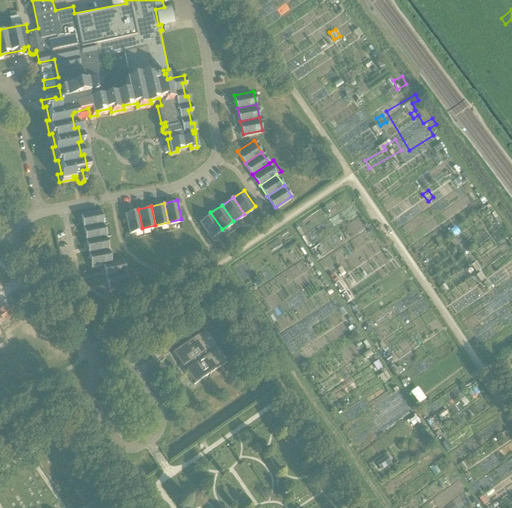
[(83,225),(103,221),(100,208),(80,212),(83,225)]
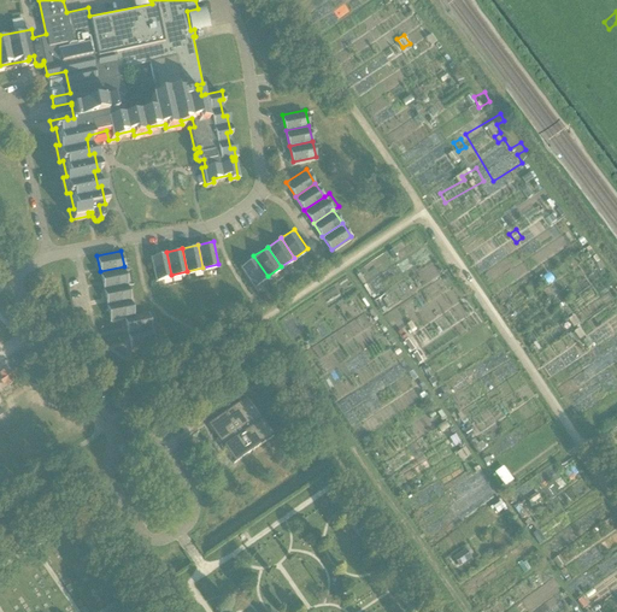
[(171,275),(166,252),(151,256),(156,278),(171,275)]
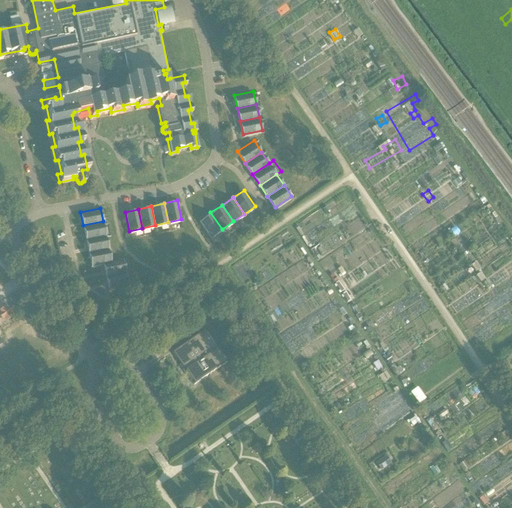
[(222,229),(210,212),(199,220),(210,236),(222,229)]
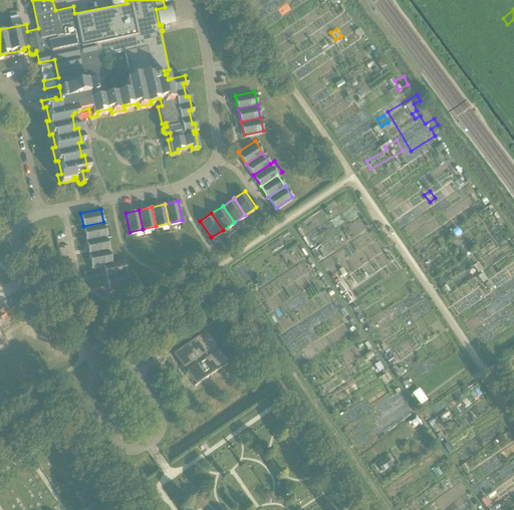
[(460,228),(466,226),(464,219),(458,222),(460,228)]
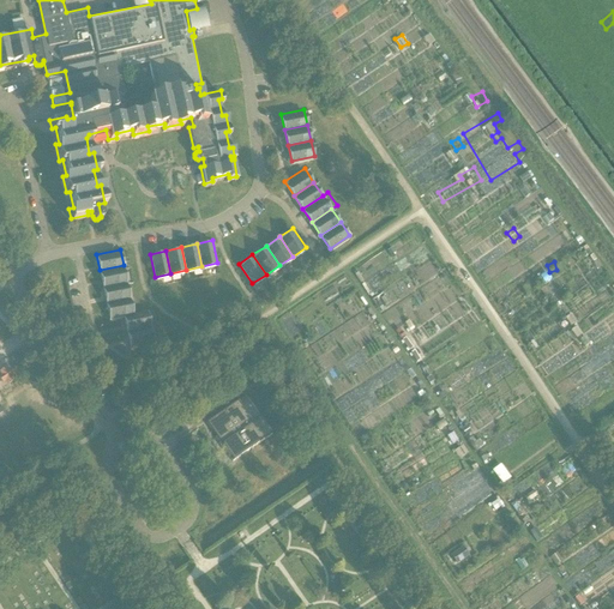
[(126,281),(124,265),(100,270),(103,285),(126,281)]
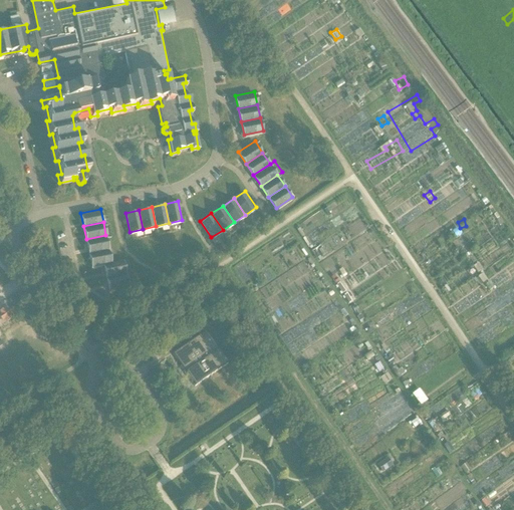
[(461,241),(467,238),(462,230),(457,233),(461,241)]
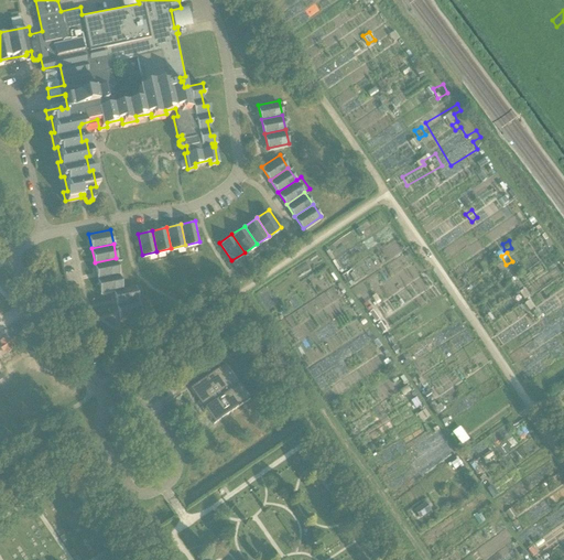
[(116,258),(95,262),(98,277),(119,272),(116,258)]
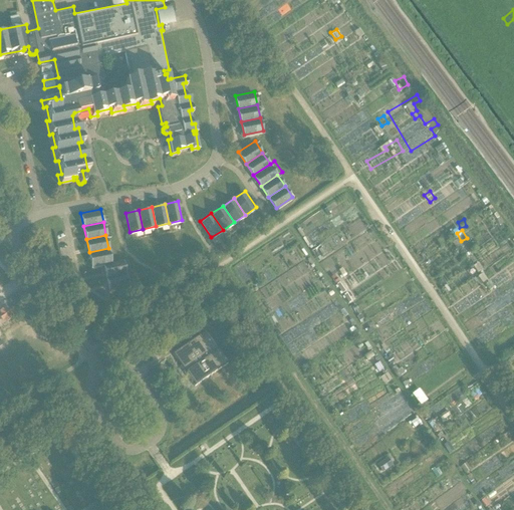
[(111,262),(111,261),(108,248),(89,252),(91,266),(103,263),(111,262)]
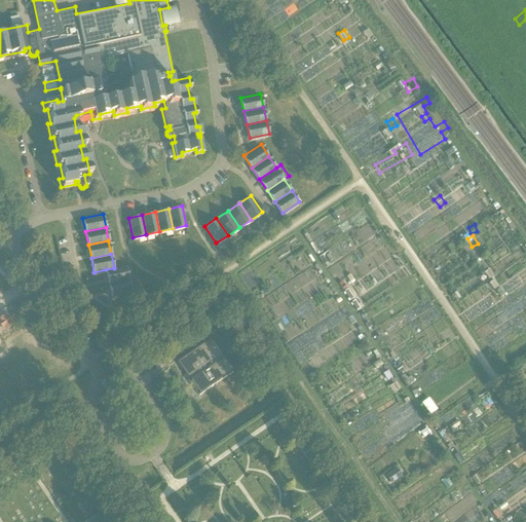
[(493,260),(488,263),(493,270),(498,267),(493,260)]
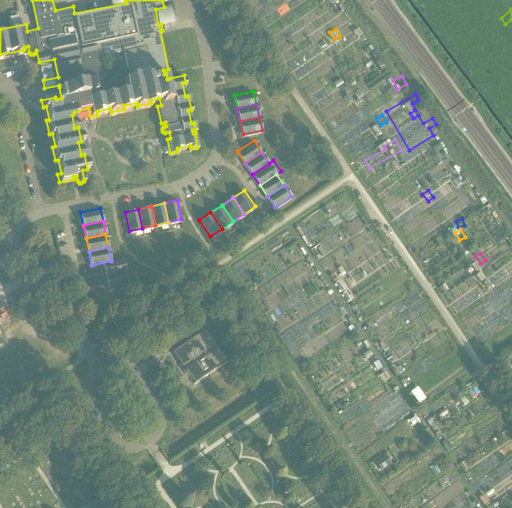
[(111,261),(103,262),(106,275),(125,271),(122,257),(111,260),(111,261)]
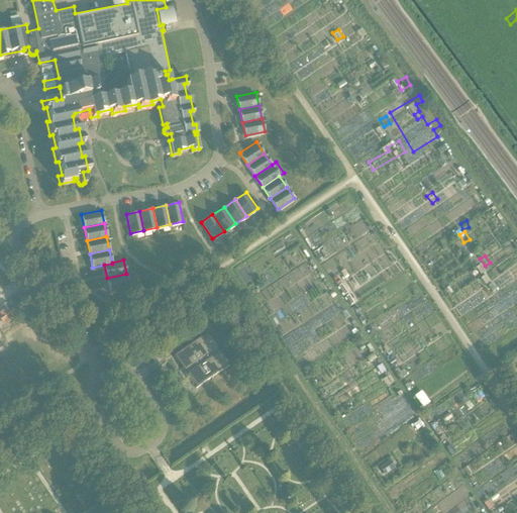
[(344,263),(348,271),(352,269),(348,261),(344,263)]
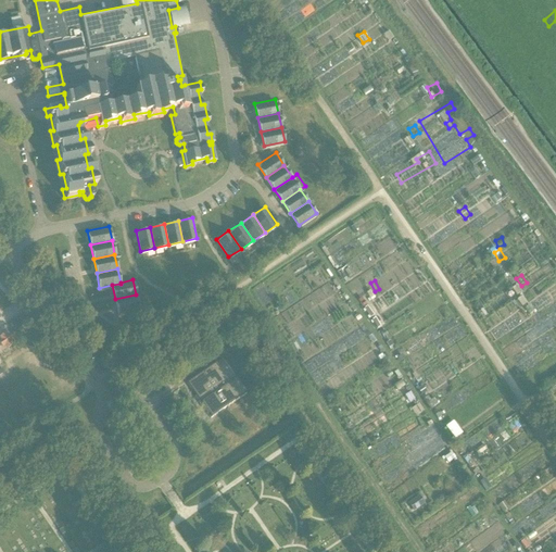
[(136,295),(115,299),(118,313),(139,309),(136,295)]
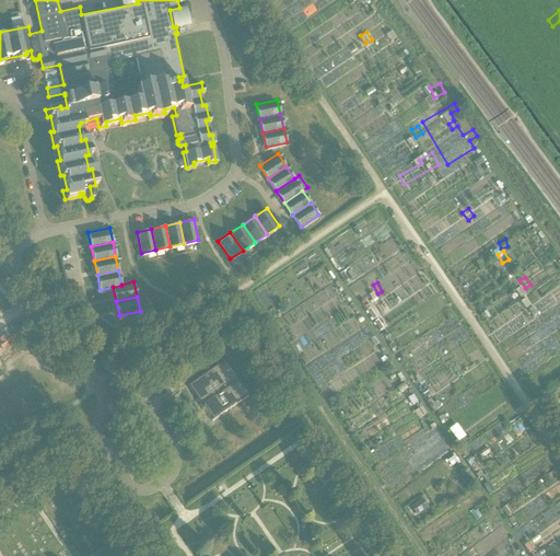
[(11,324),(6,328),(11,335),(16,332),(11,324)]
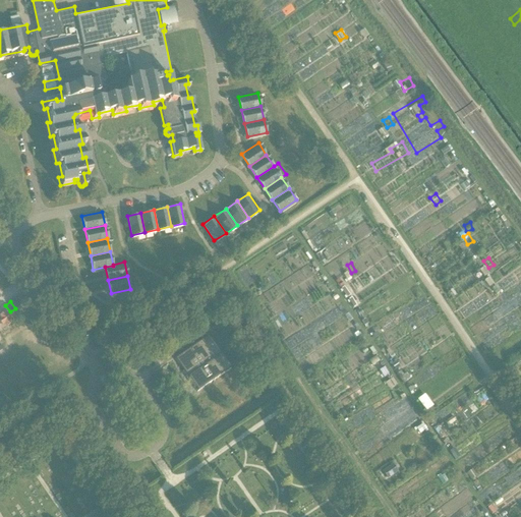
[(175,356),(197,388),(230,365),(208,333),(175,356)]
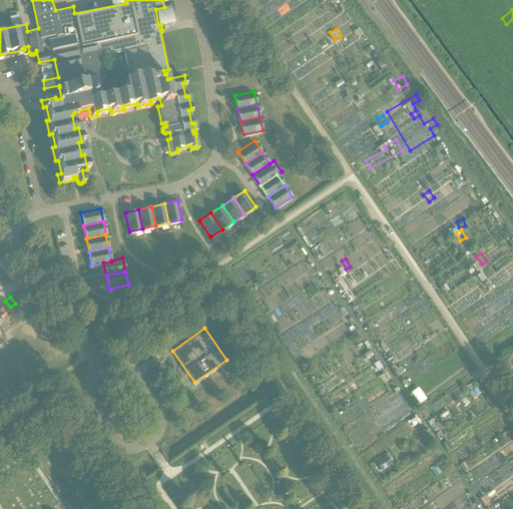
[(350,370),(364,360),(359,354),(345,364),(350,370)]
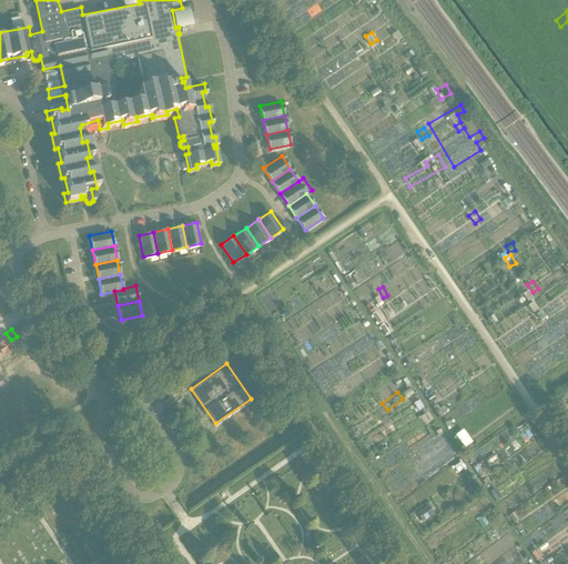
[(363,425),(382,415),(377,408),(358,419),(363,425)]
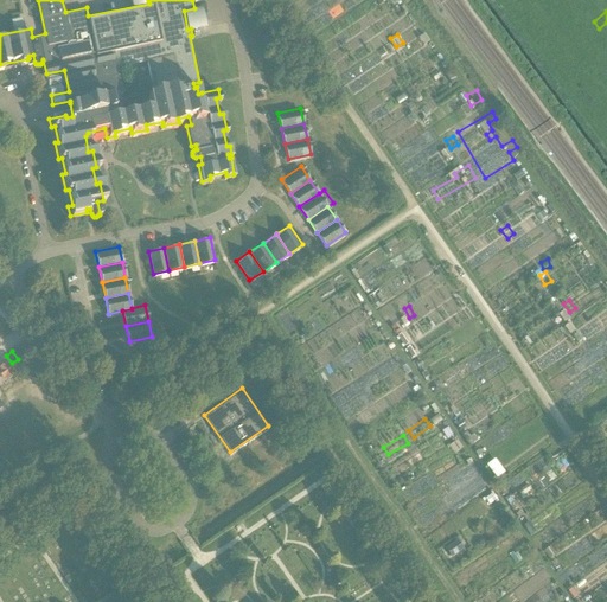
[(500,462),(493,468),(497,474),(505,468),(500,462)]
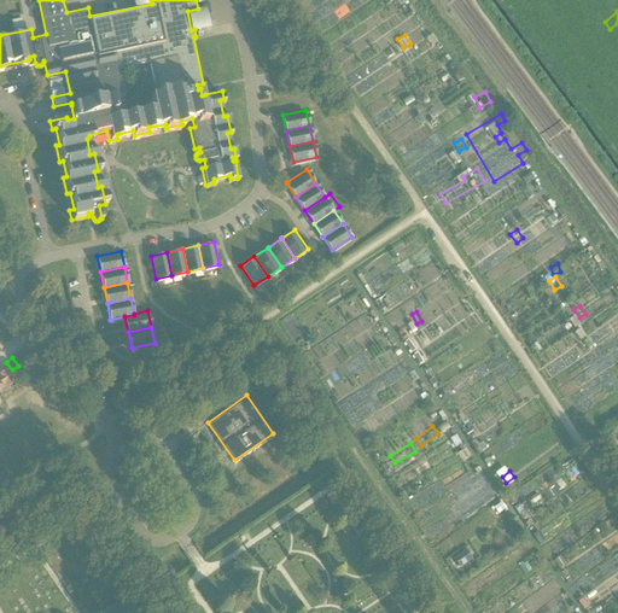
[(444,488),(453,498),(459,495),(452,484),(444,488)]
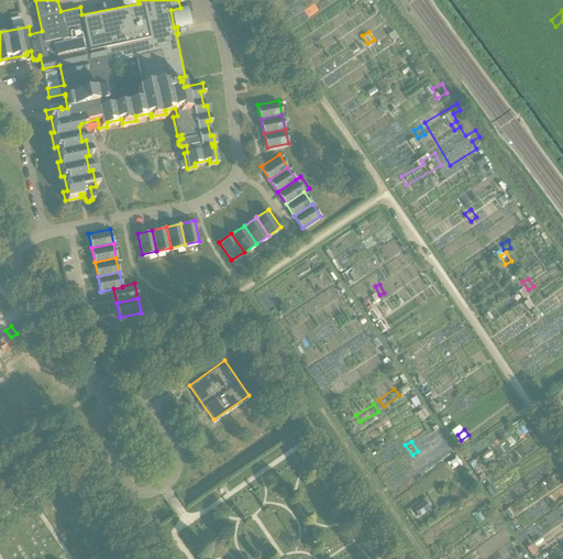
[(492,455),(501,448),(496,441),(487,448),(492,455)]
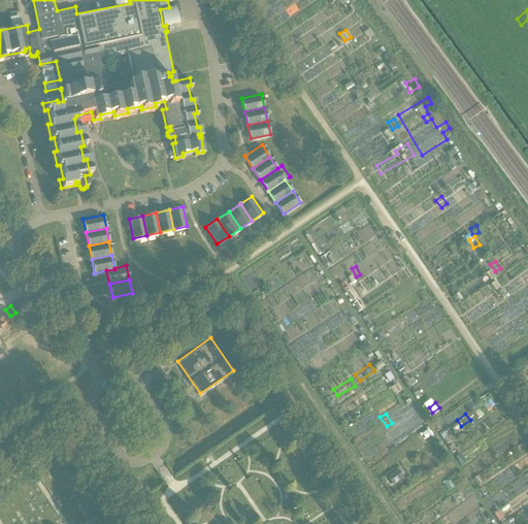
[(388,475),(392,481),(402,473),(398,467),(388,475)]
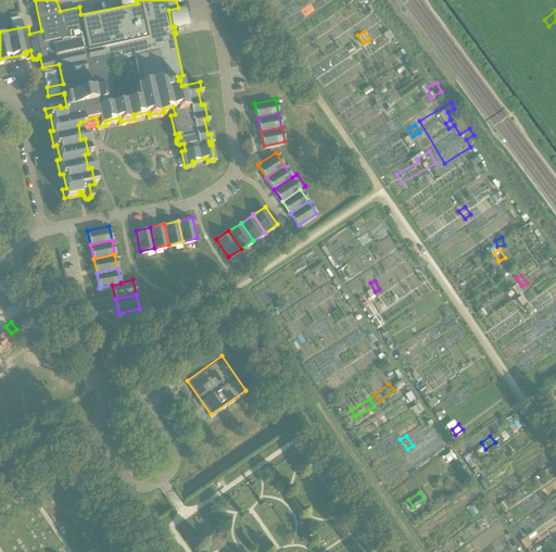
[(456,540),(462,538),(457,529),(452,531),(456,540)]
